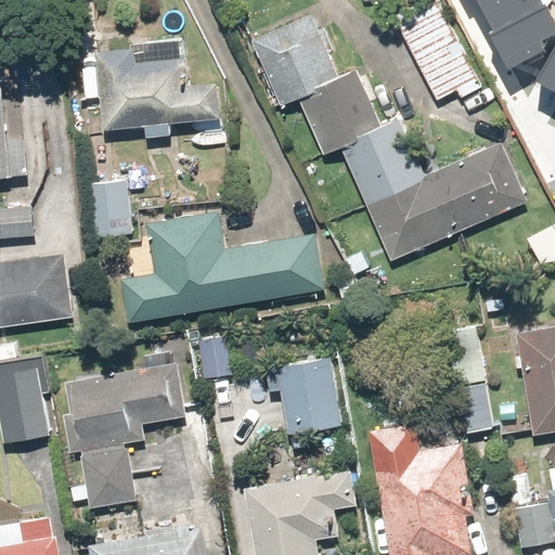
[(444,0),(425,0),(392,17),(436,100),(456,89),(461,97),(488,81),(444,0)]
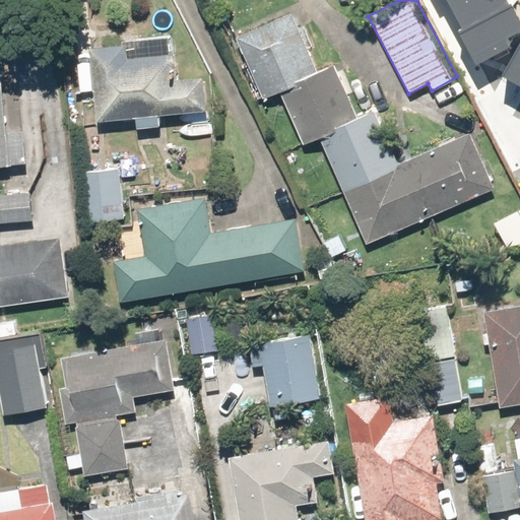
[(451,0),(464,25),(516,0),(451,0)]
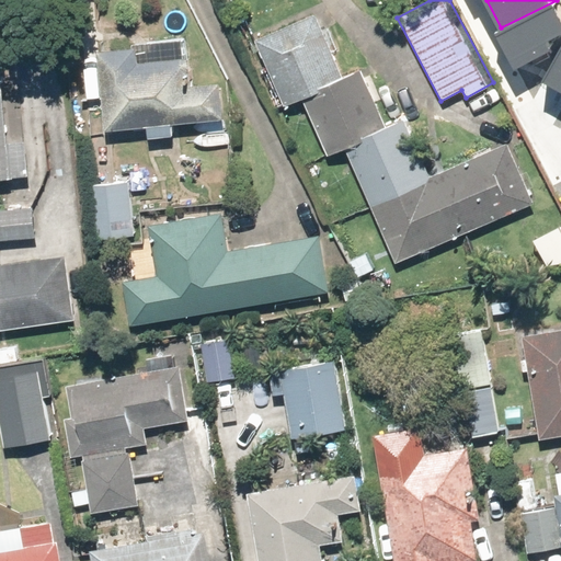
[(315,12),(252,41),(283,107),(299,100),(324,157),(342,149),(392,262),(530,199),(504,144),(428,178),(403,121),(385,128),(374,103),(382,99),(373,75),(362,79),(359,71),(343,79),(332,54),(340,50),(331,30),(323,32),(315,12)]
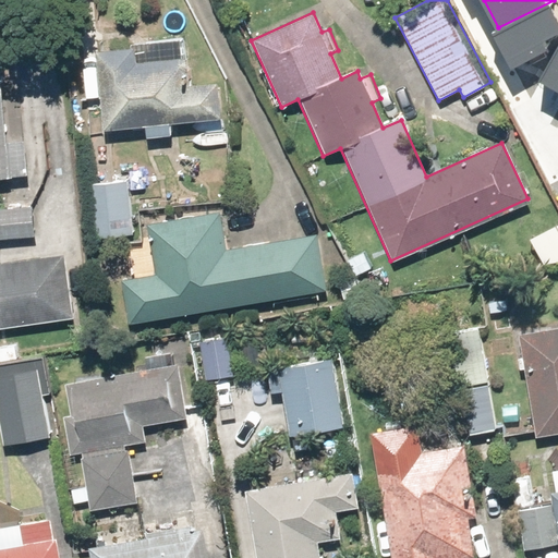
[(133,46),(95,49),(100,131),(144,128),(145,140),(172,137),(171,122),(217,119),(214,83),(182,85),(181,61),(135,64),(133,46)]
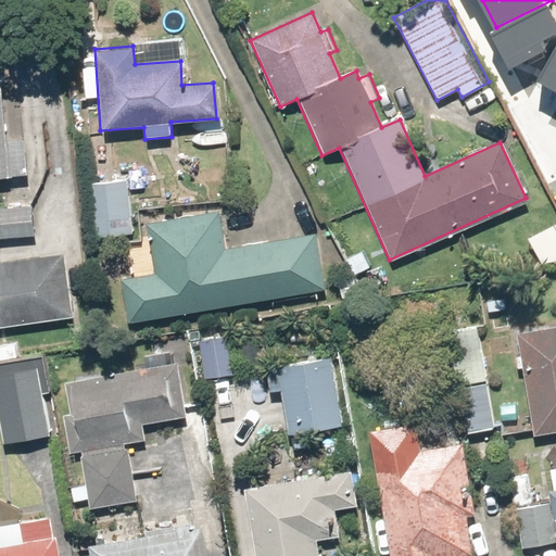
[(0,239),(33,237),(30,205),(0,207),(0,176),(28,175),(26,142),(8,143),(2,75),(0,74),(0,239)]
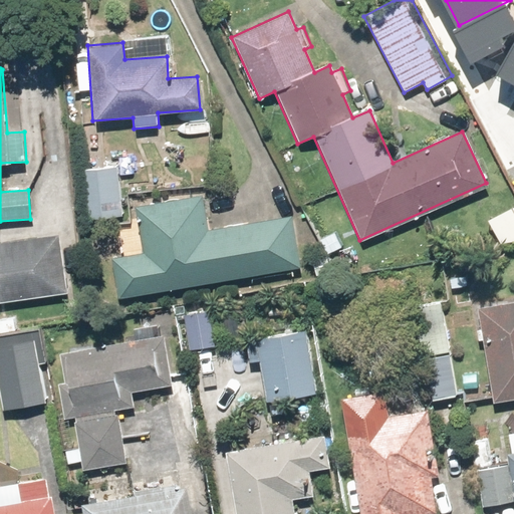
[(122,216),(115,167),(75,172),(81,221),(122,216)]
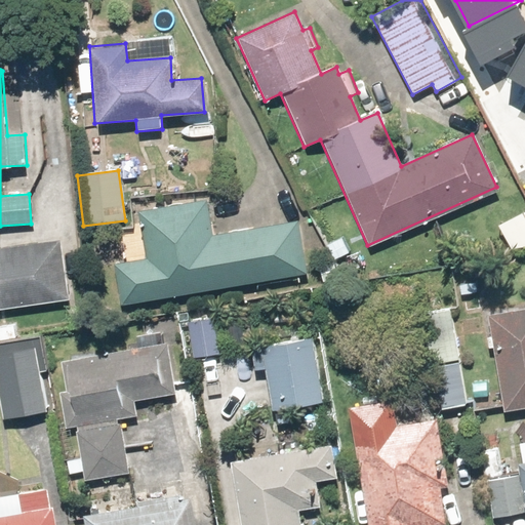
[(112,263),(118,303),(304,272),(294,218),(210,233),(205,198),(138,209),(147,257),(112,263)]
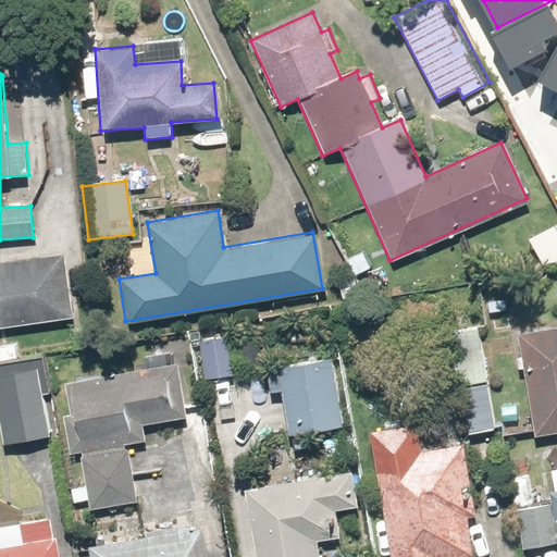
[(556,227),(555,224),(528,239),(545,272),(556,265),(556,227)]
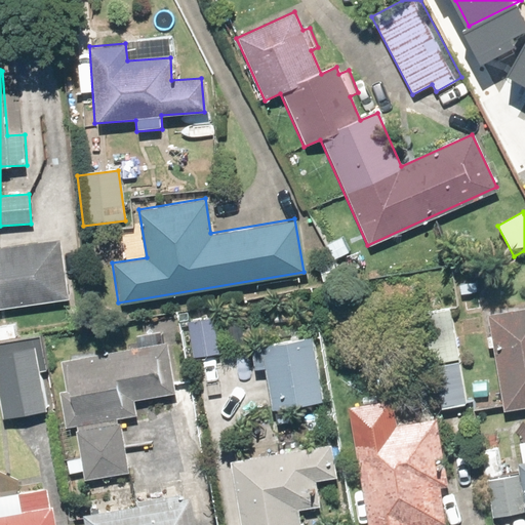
[(57,238),(0,246),(0,310),(67,301),(57,238)]
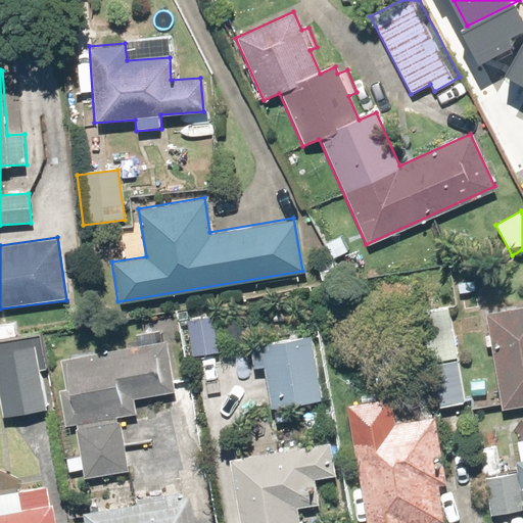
[(522,306),(485,314),(501,409),(522,405),(522,306)]
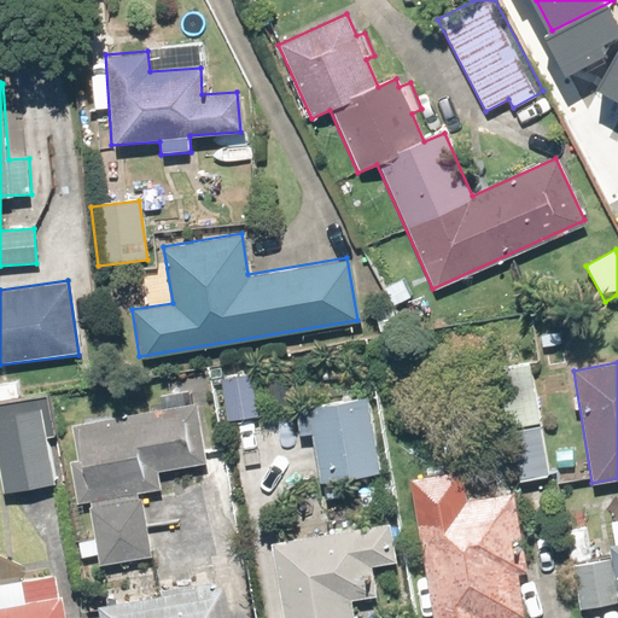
[(532,365),(499,371),(518,481),(551,474),(532,365)]
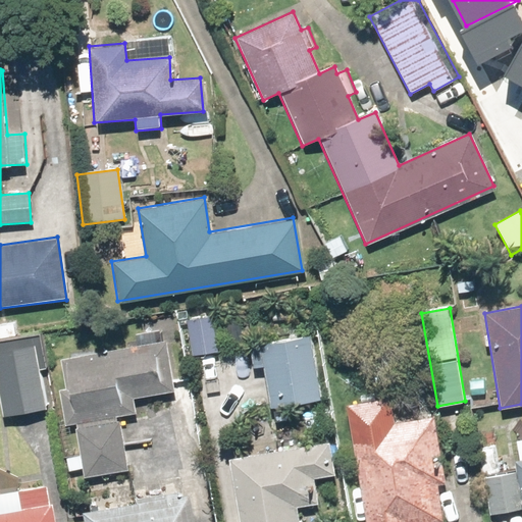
[(214,315),(185,318),(190,358),(218,355),(214,315)]
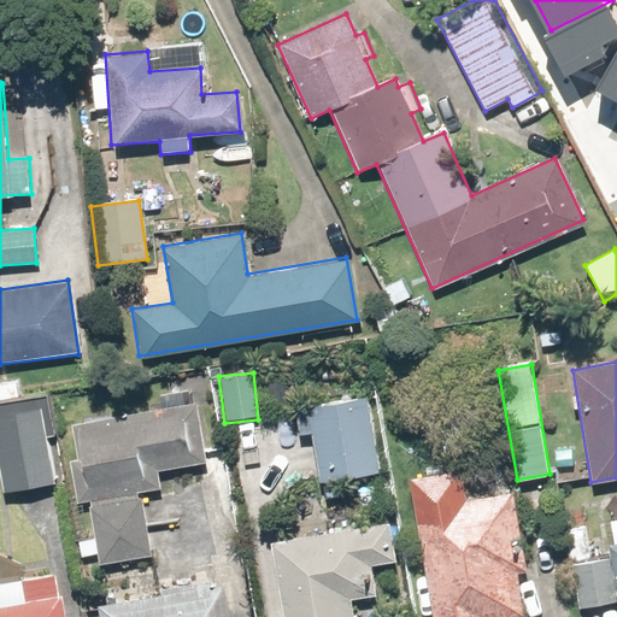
[(376,472),(365,393),(294,403),(298,435),(311,433),(317,480),(376,472)]
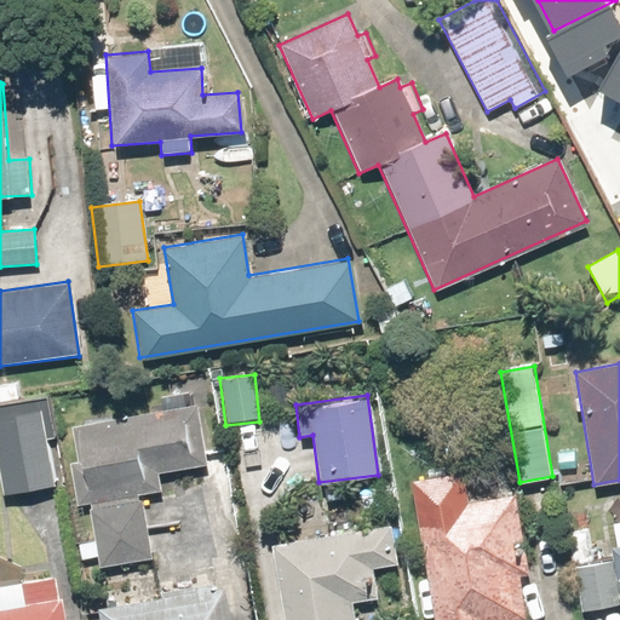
[(38,401),(0,408),(0,486),(1,494),(56,482),(38,401)]
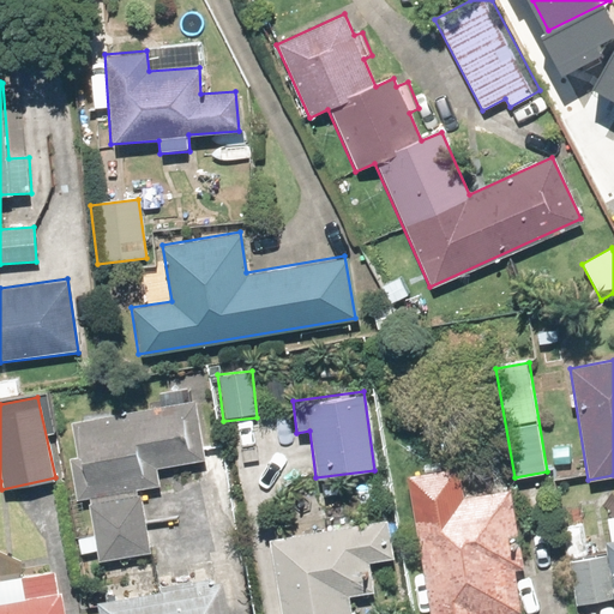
[(77,499),(86,497),(97,559),(149,551),(139,492),(158,489),(155,468),(205,459),(194,399),(72,420),(82,476),(73,477),(77,499)]
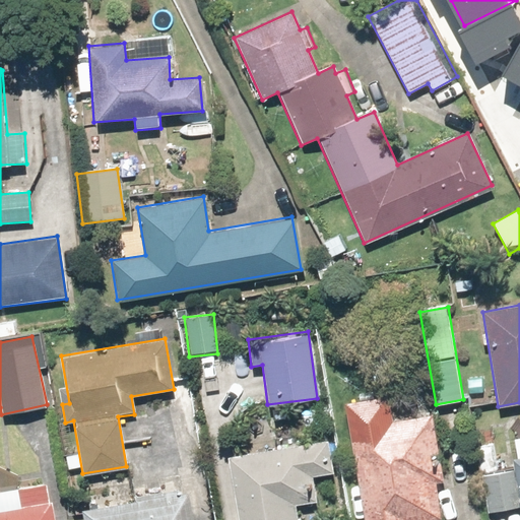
[(428,388),(343,401),(362,519),(438,519),(433,480),(442,478),(428,388)]
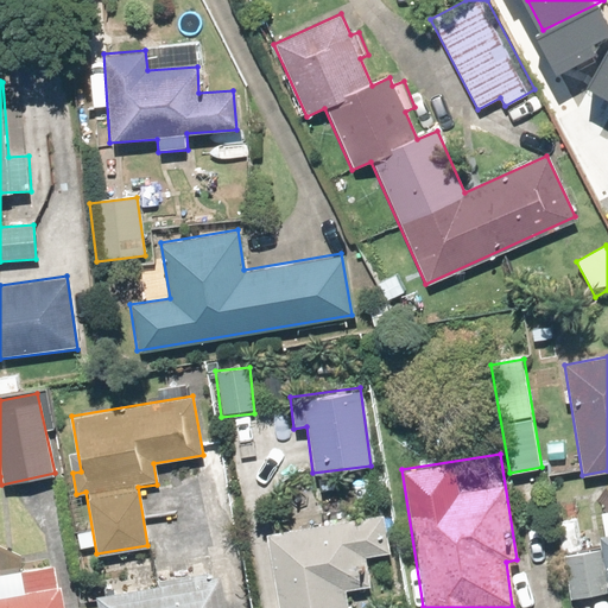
[(607,511),(601,513),(606,533),(597,536),(601,550),(565,557),(575,596),(606,589),(607,599),(607,511)]
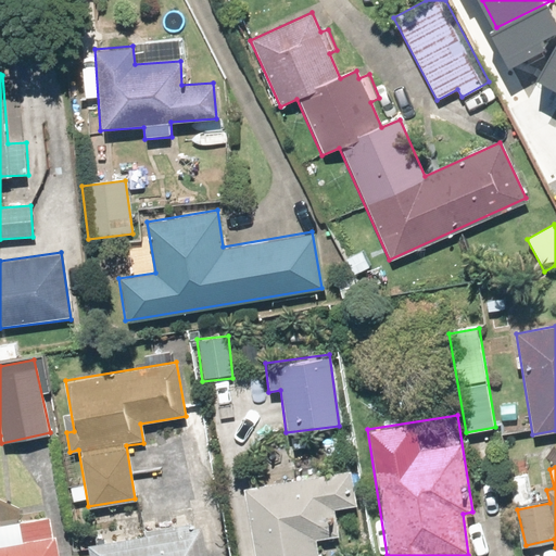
[(352,475),(245,490),(254,555),(318,555),(316,531),(337,529),(333,508),(356,505),(352,475)]
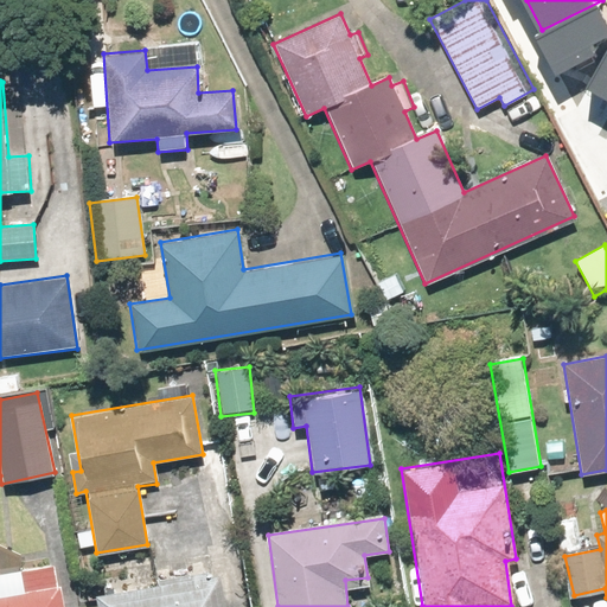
[(0,606),(56,606),(51,568),(12,574),(13,579),(0,580),(0,606)]
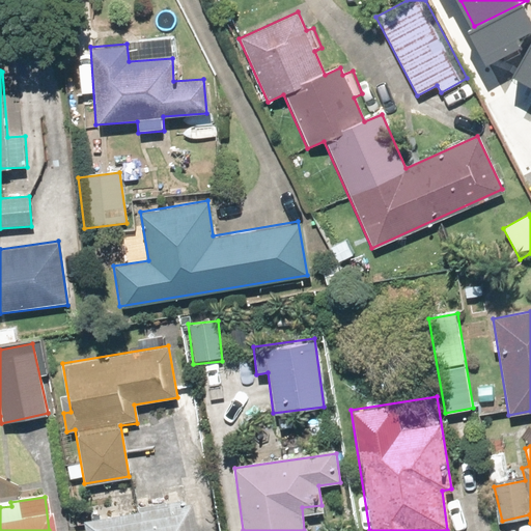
[(190,530),(185,501),(75,520),(76,530),(190,530)]
